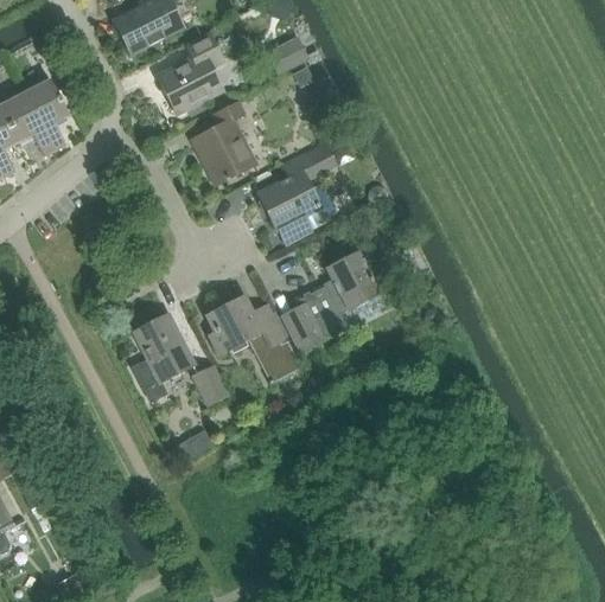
[(144,0),(145,1),(114,17),(132,52),(183,26),(170,1),(172,0),(144,0)]
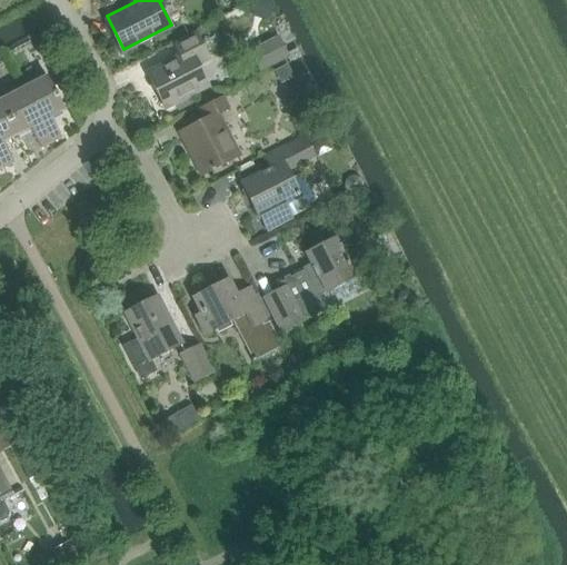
[(181,52),(148,70),(166,103),(208,82),(198,61),(209,55),(196,29),(175,40),(181,52)]
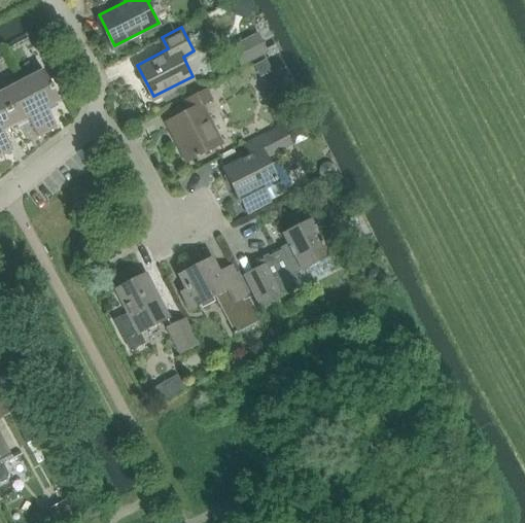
[(264,30),(236,43),(245,63),(274,49),(264,30)]
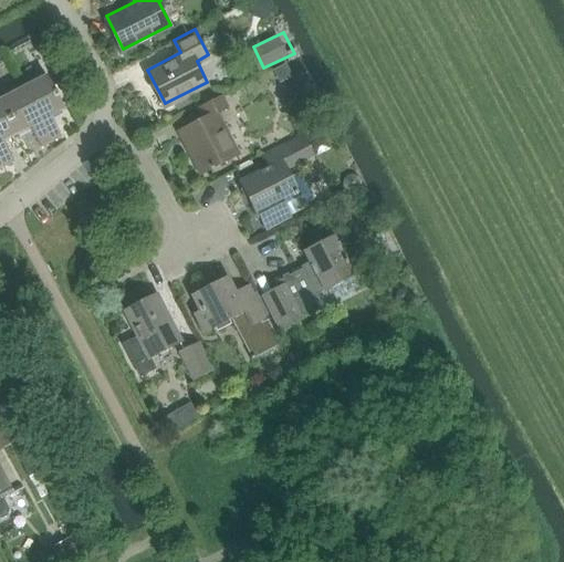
[(290,65),(275,72),(282,85),(296,80),(290,65)]
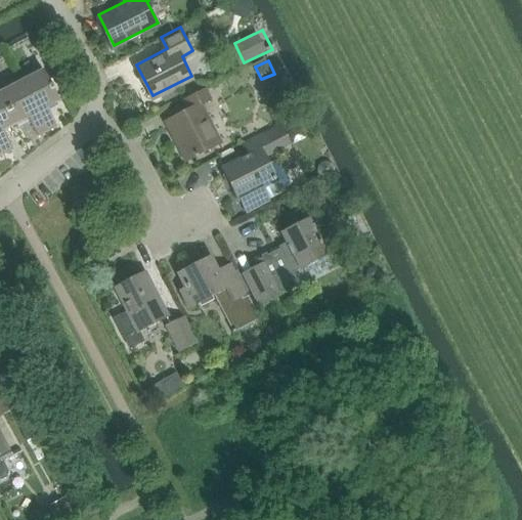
[(43,69),(20,80),(46,128),(55,123),(46,104),(59,98),(43,69)]
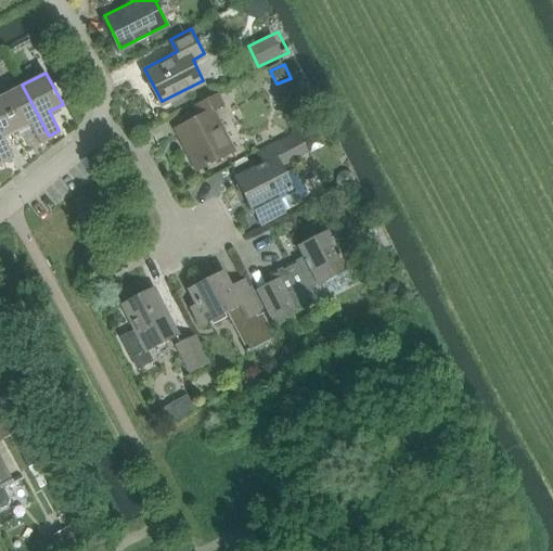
[(22,85),(0,95),(0,99),(16,129),(29,122),(39,140),(49,136),(22,85)]
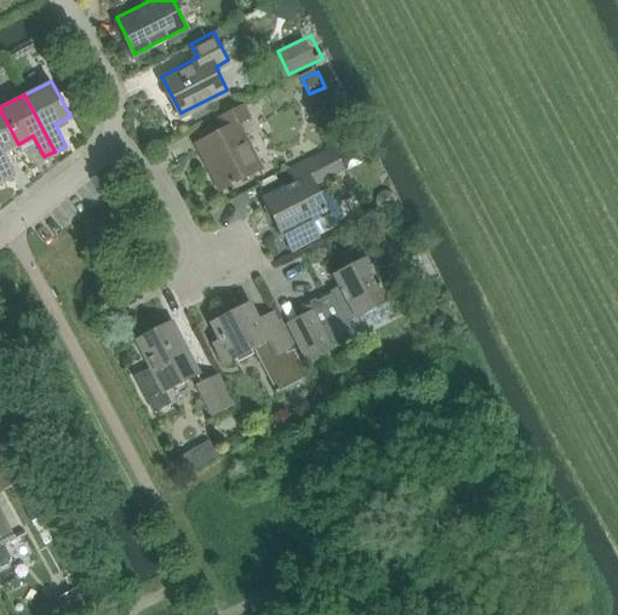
[(211,156),(205,160),(219,188),(261,166),(250,145),(253,143),(240,119),(250,114),(244,103),(219,115),(224,126),(201,138),(211,156)]
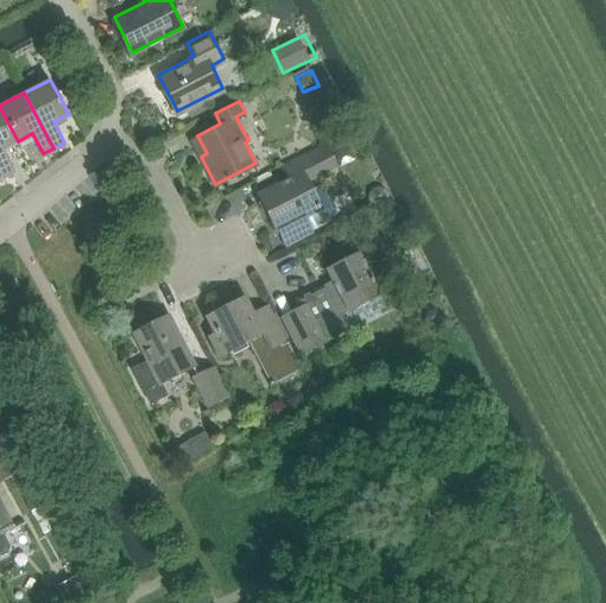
[(0,108),(0,169),(4,175),(13,169),(2,148),(18,141),(0,108)]
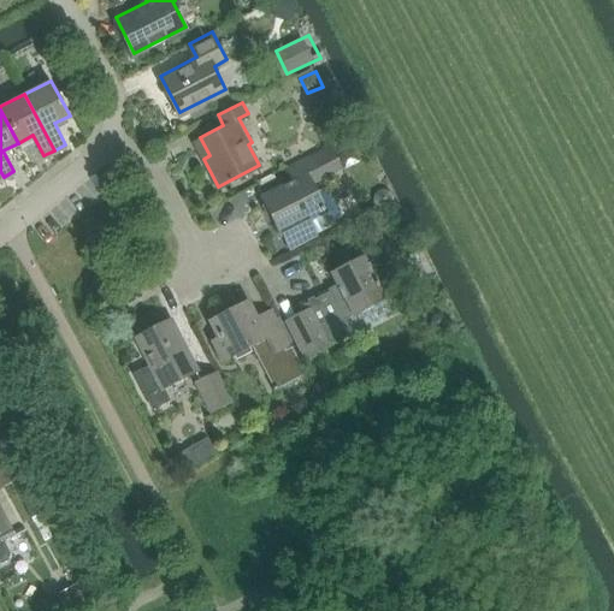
[(294,178),(263,195),(282,231),(284,230),(291,244),(316,231),(316,230),(332,221),(334,219),(336,217),(337,214),(337,212),(337,209),(337,207),(337,206),(336,202),(325,182),(314,188),(311,181),(340,165),(329,144),(288,166),(294,178)]
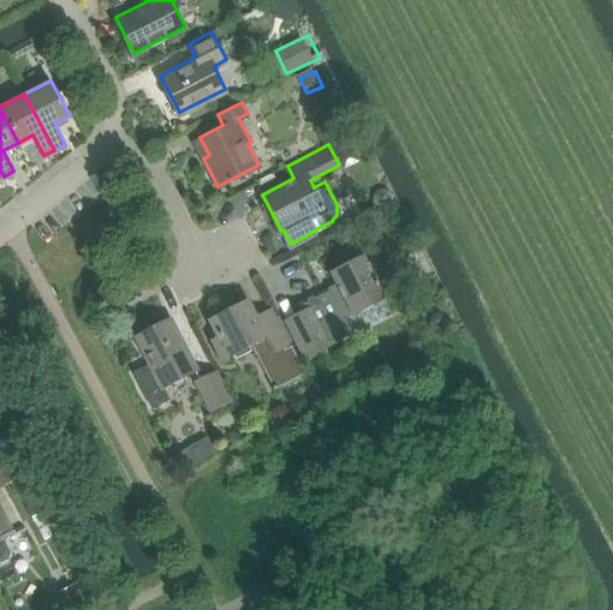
[(299,304),(302,310),(286,318),(304,354),(351,330),(344,317),(386,295),(364,253),(331,270),(338,283),(299,304)]
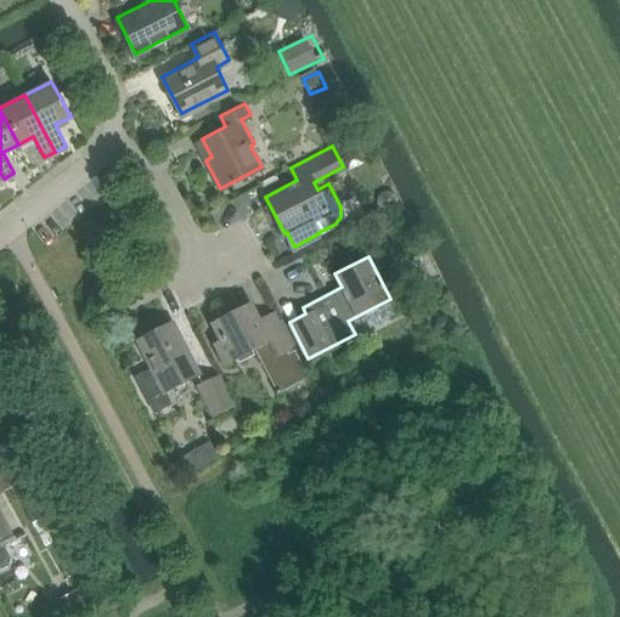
[(238,309),(214,321),(223,339),(217,341),(226,362),(237,356),(253,347),(255,346),(263,361),(271,356),(287,386),(306,375),(274,312),(260,320),(252,304),(238,310),(238,309)]
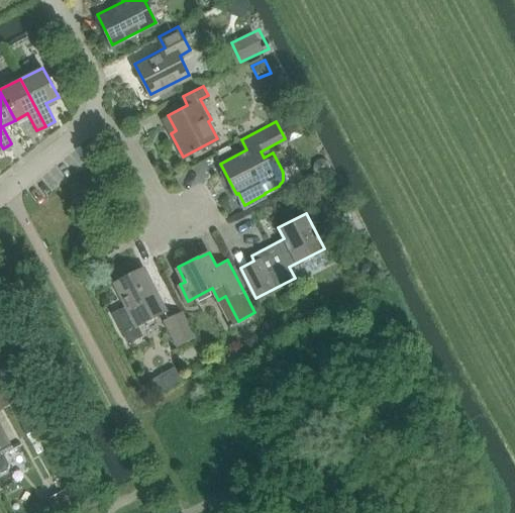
[(126,306),(114,312),(128,341),(142,334),(137,324),(167,309),(144,266),(114,282),(126,306)]
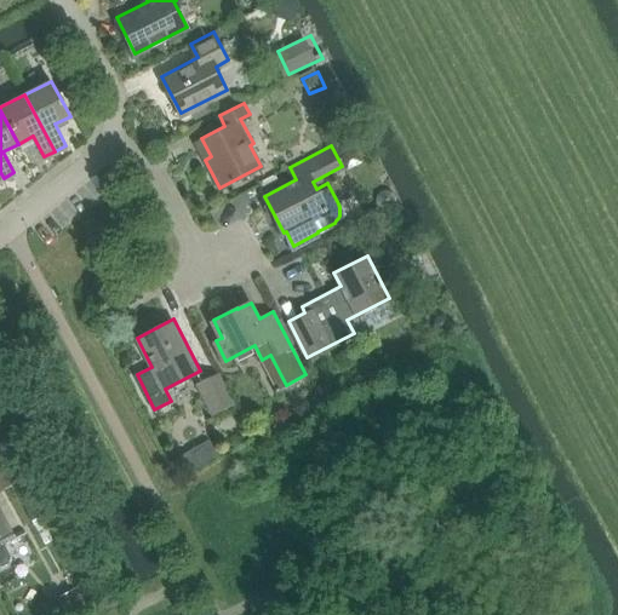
[(196,384),(212,413),(234,401),(218,372),(196,384)]
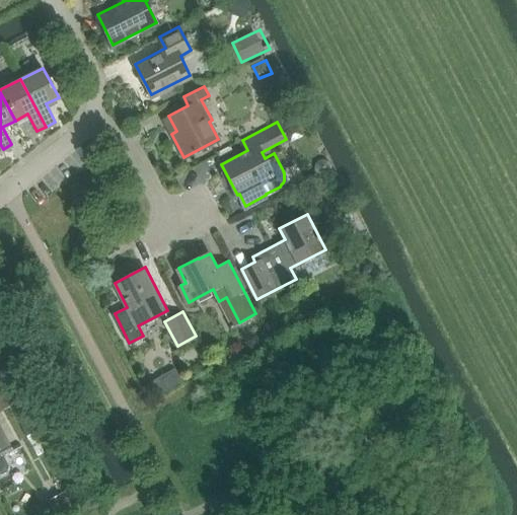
[(0,471),(1,472),(6,469),(8,463),(3,454),(13,448),(0,423),(0,471)]
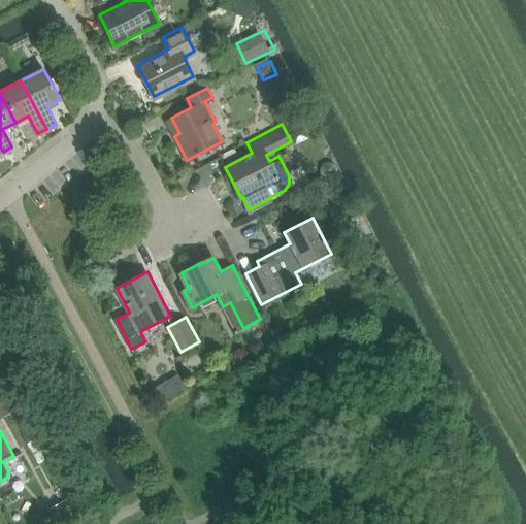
All buildings are outlined.
